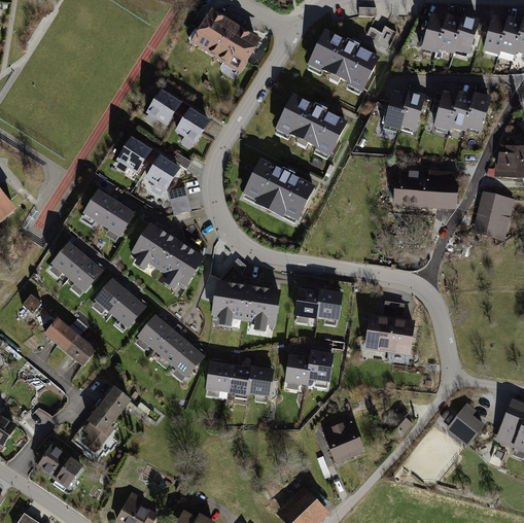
[(263,37),(210,7),(190,42),(243,72),(263,37)]
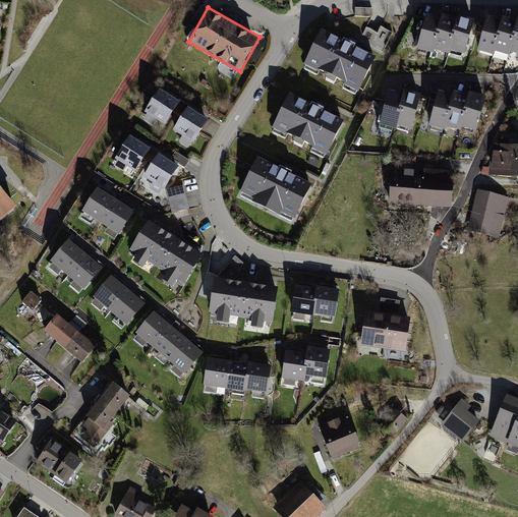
[(433,47),(442,18),(426,13),(416,47),(430,52),(433,47)]
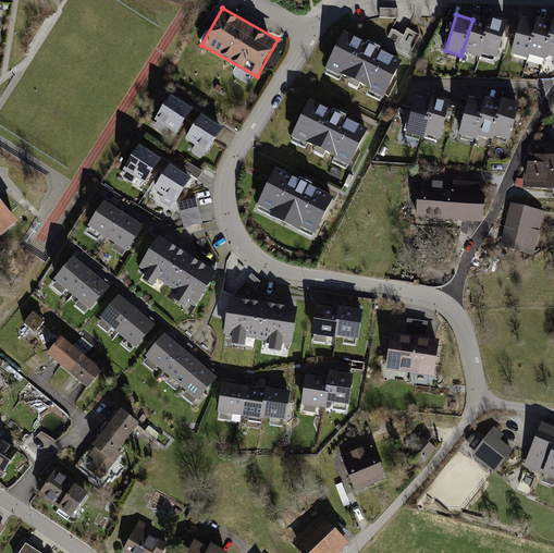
[(479,51),(489,20),(474,14),(472,20),(463,50),(478,56),(479,51)]
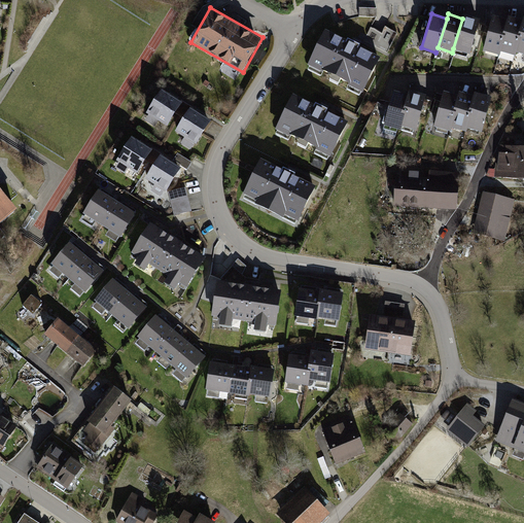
[(467,53),(479,20),(463,14),(462,19),(453,48),(467,53)]
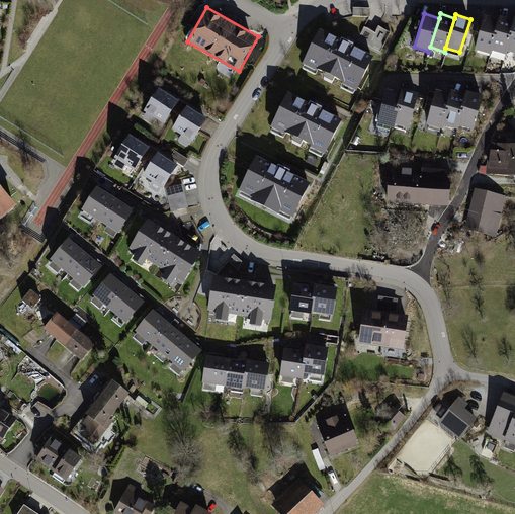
[(505,50),(514,20),(500,15),(498,20),(490,49),(504,53),(505,50)]
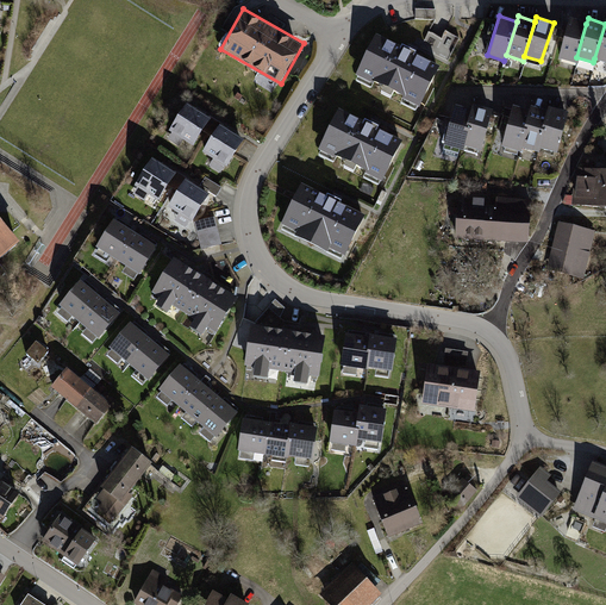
[(576,57),(586,24),(570,19),(558,57),(574,62),(576,57)]
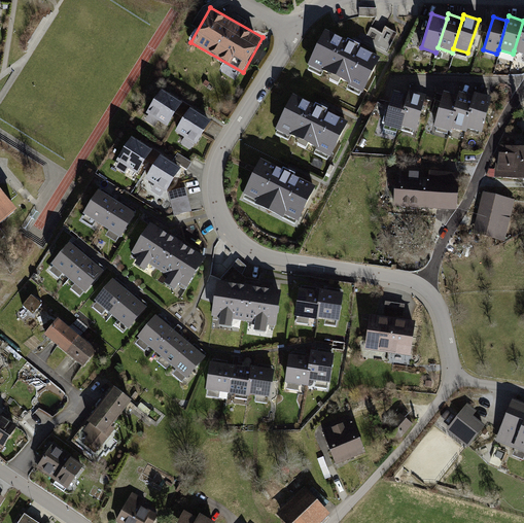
[(523,53),(523,18),(523,21),(514,50),(523,53)]
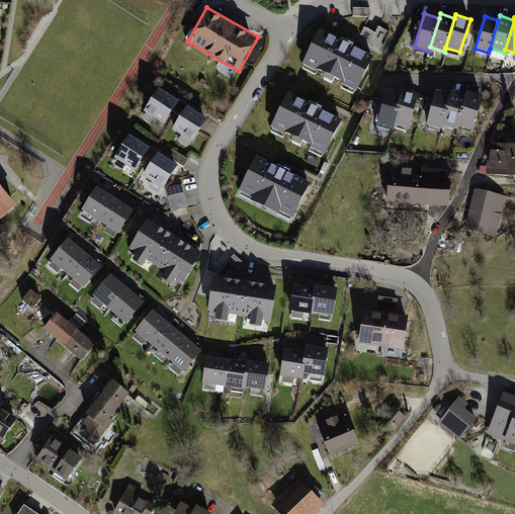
[(346,41),(316,26),(299,61),(353,87),(370,54),(346,41)]
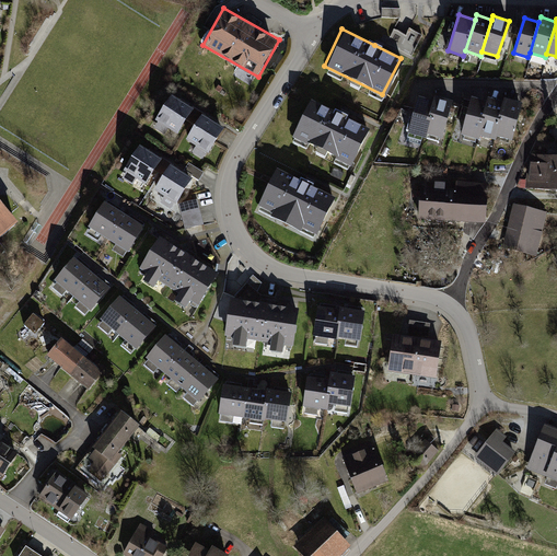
[(194,107),(172,93),(154,120),(176,134),(194,107)]
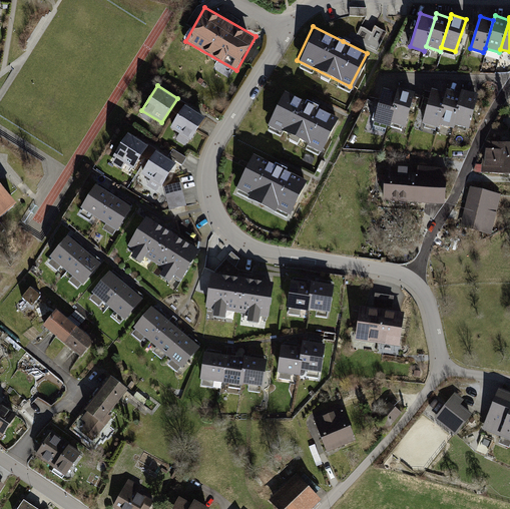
[(390,120),(399,92),(384,87),(373,120),(388,125),(390,120)]
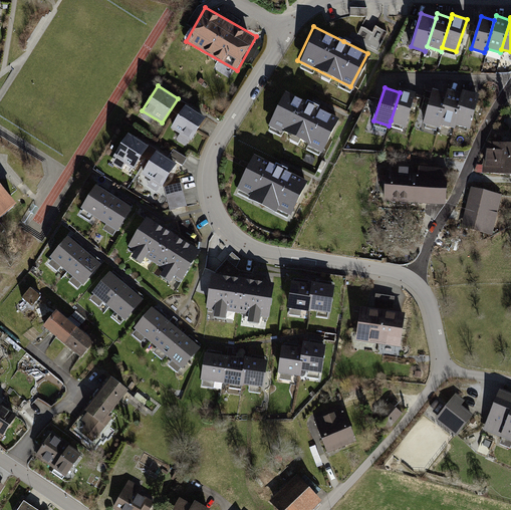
[(405,125),(415,93),(401,88),(400,92),(391,120),(405,125)]
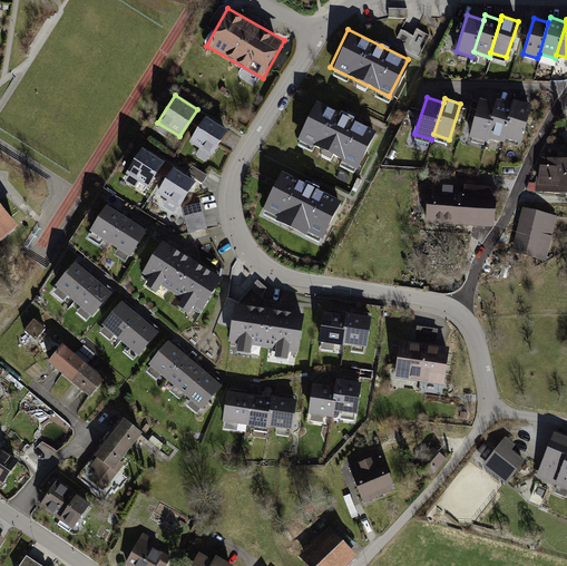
[(486,135),(496,103),(481,98),(469,135),(485,139),(486,135)]
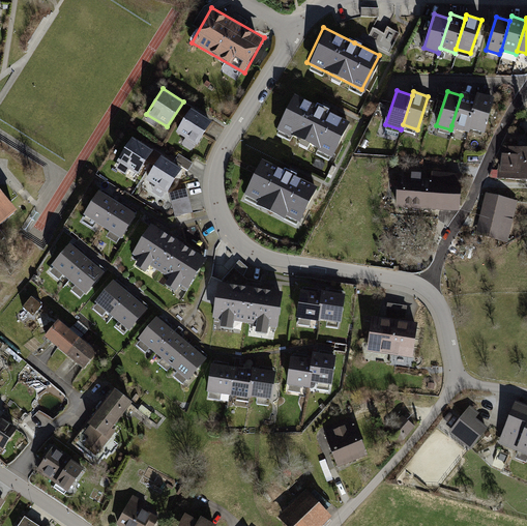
[(468,126),(477,96),(462,91),(461,95),(451,125),(467,130),(468,126)]
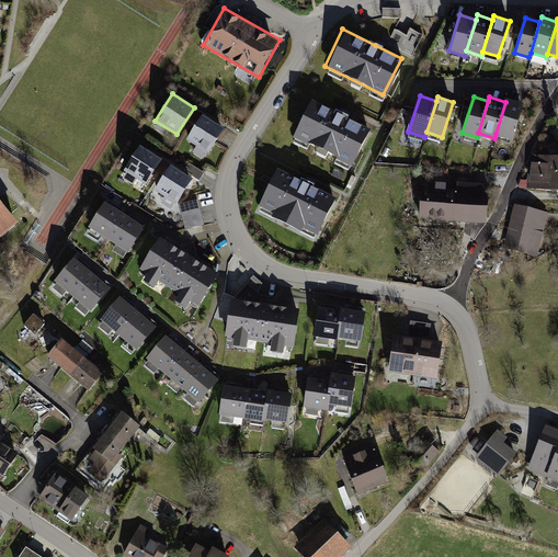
[(340,113),(309,98),(291,135),(349,163),(367,126),(340,113)]
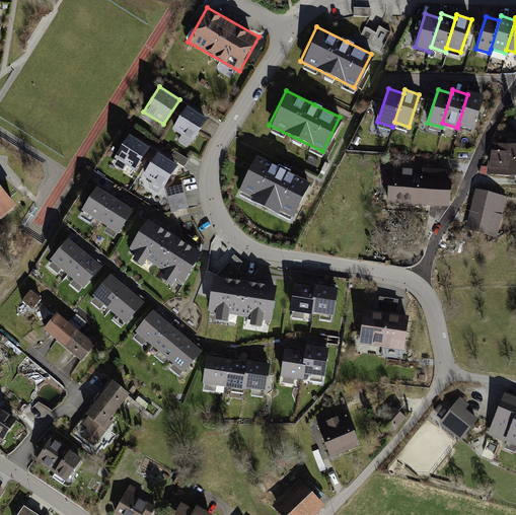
[(473,128),(484,95),(468,91),(467,94),(458,124),(473,128)]
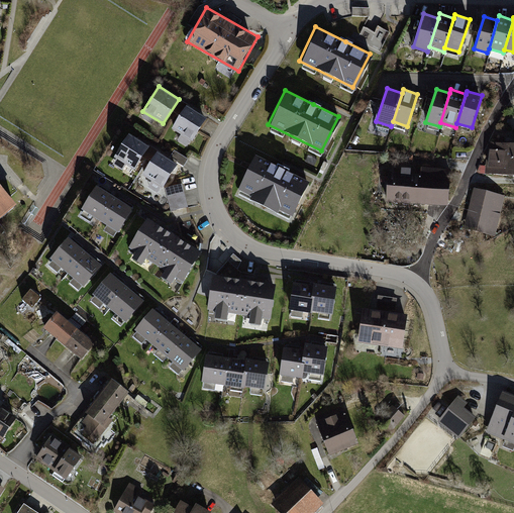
[(208,116),(186,103),(170,128),(191,141),(208,116)]
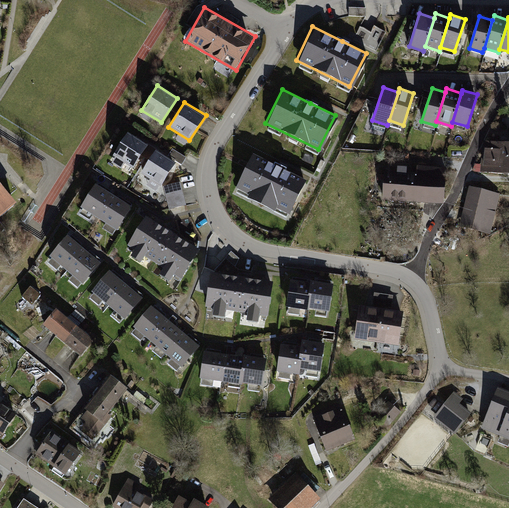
[(147,144),(127,131),(112,154),(133,167),(147,144)]
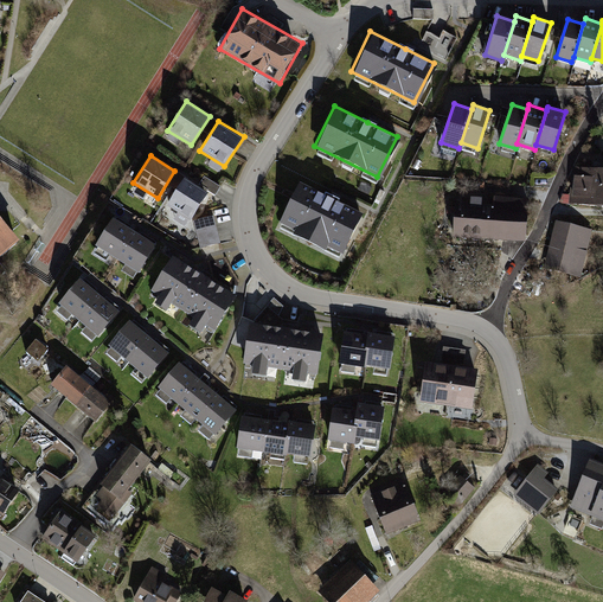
[(600,205),(602,183),(582,180),(583,166),(571,165),(566,202),(600,205)]
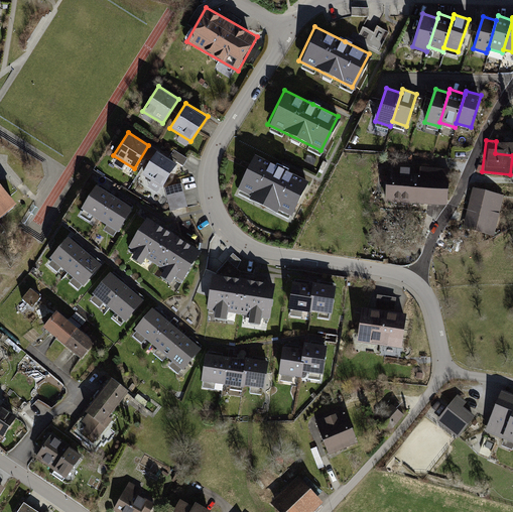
[(512,142),(496,141),(495,153),(512,155),(512,142)]
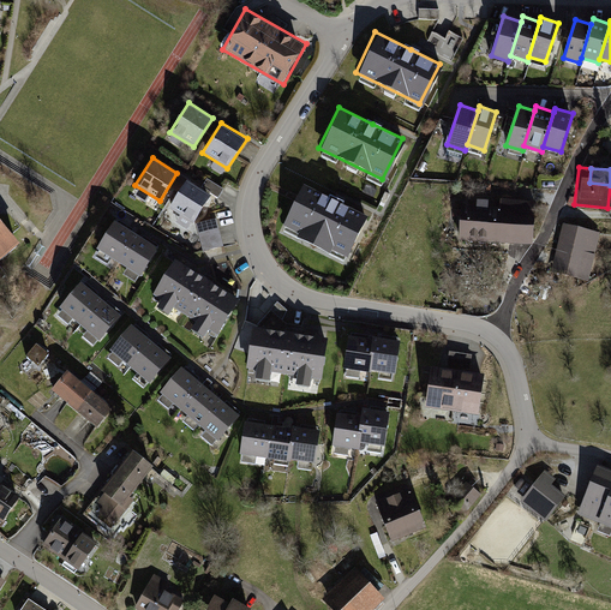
[(205,173),(199,181),(214,192),(220,184),(205,173)]
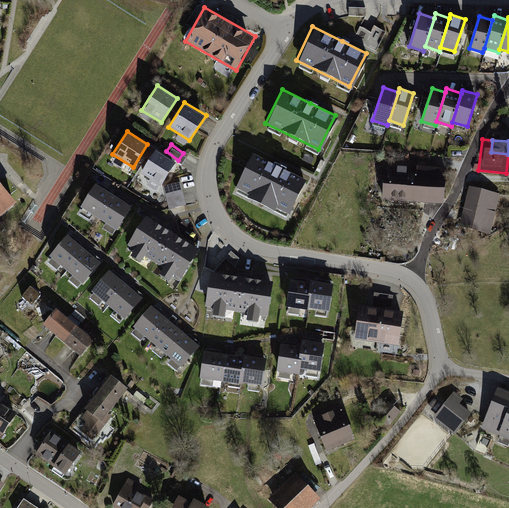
[(174,162),(155,150),(140,173),(159,186),(174,162)]
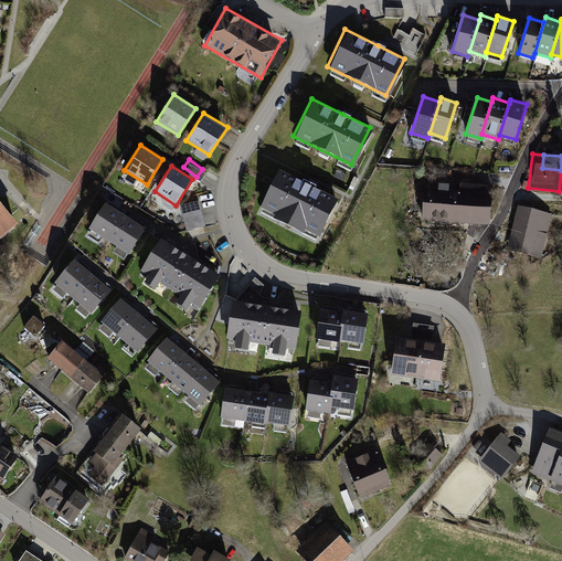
[(308,183),(275,167),(257,204),(317,233),(335,196),(308,183)]
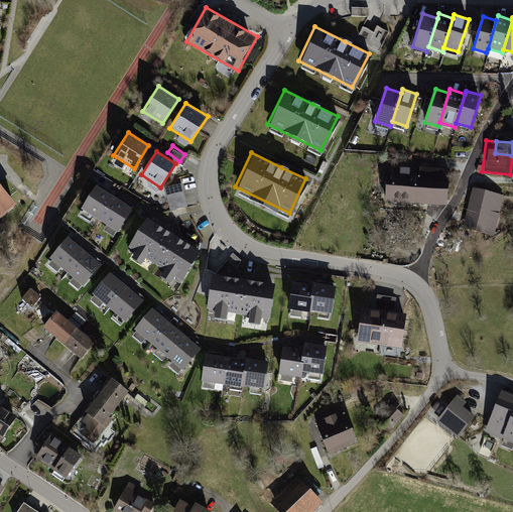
[(399,170),(387,169),(385,201),(445,204),(447,168),(400,165),(399,170)]
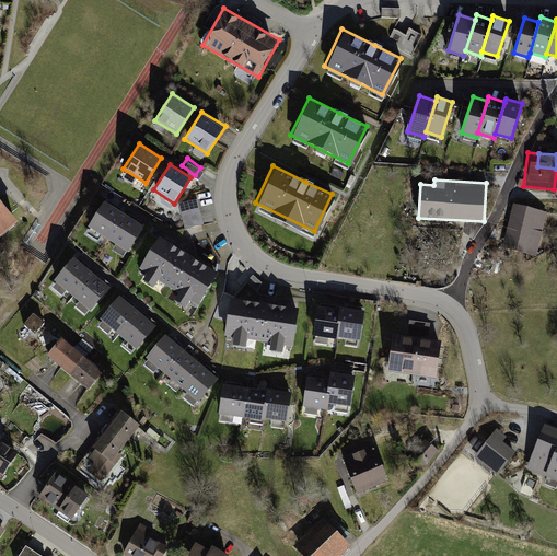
[(0,250),(1,248),(0,247),(0,238),(19,222),(0,198),(0,250)]
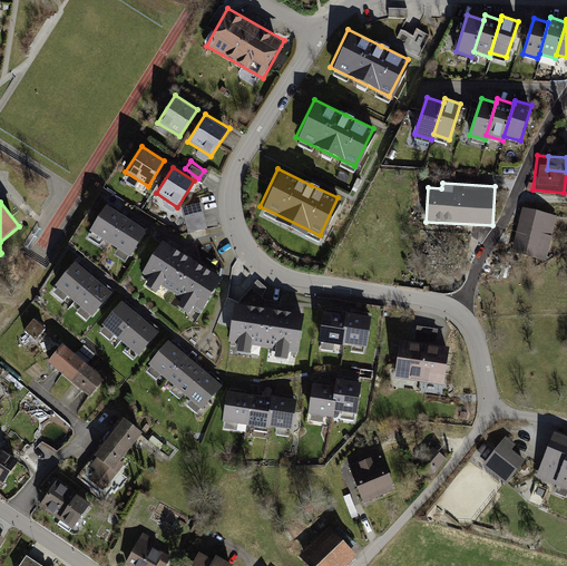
[(125,216),(104,203),(87,228),(108,242),(125,216)]
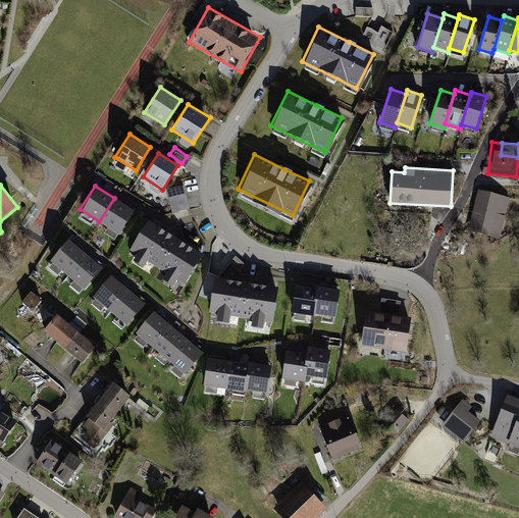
[(508,195),(476,188),(466,229),(498,238),(508,195)]
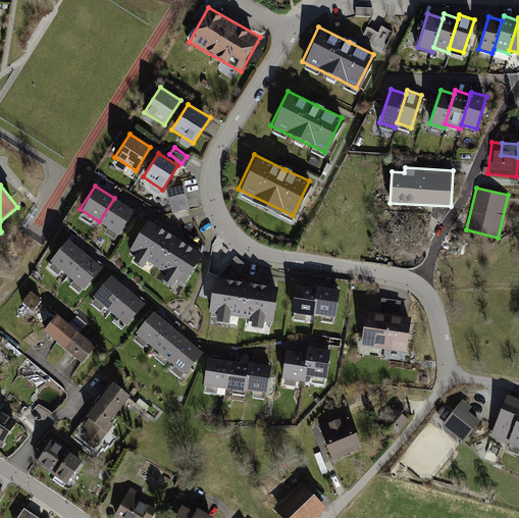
[(134,210),(114,198),(99,221),(118,234),(134,210)]
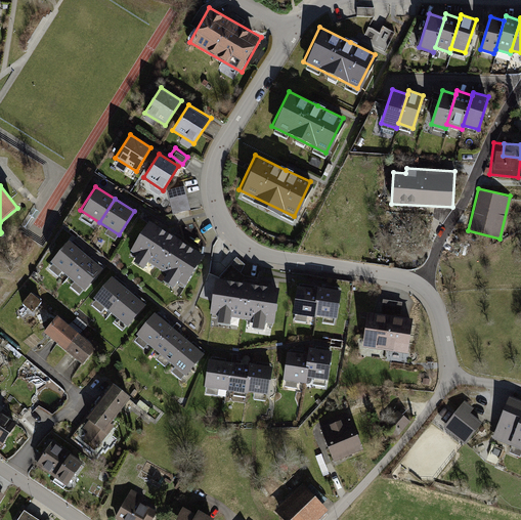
[(202,254),(148,219),(130,248),(137,252),(131,261),(144,269),(148,261),(166,272),(160,280),(172,288),(177,279),(182,283),(202,254)]
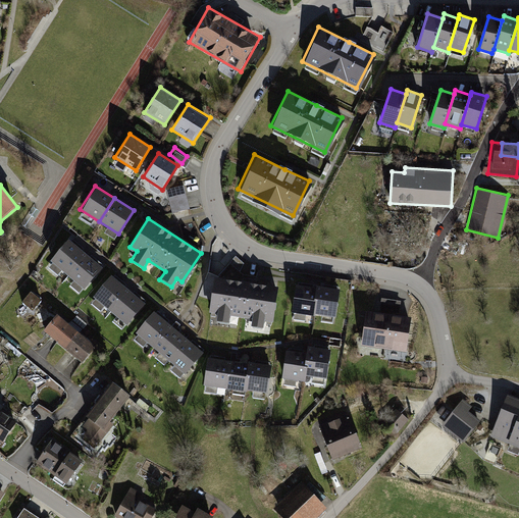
[(86,252),(68,238),(50,260),(67,274),(86,252)]
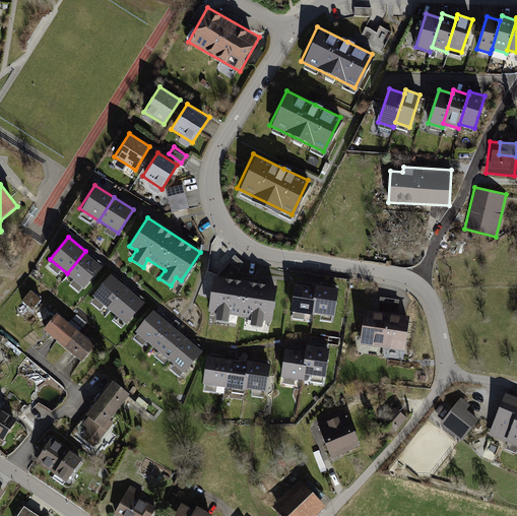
[(102,265),(85,251),(67,273),(83,287),(102,265)]
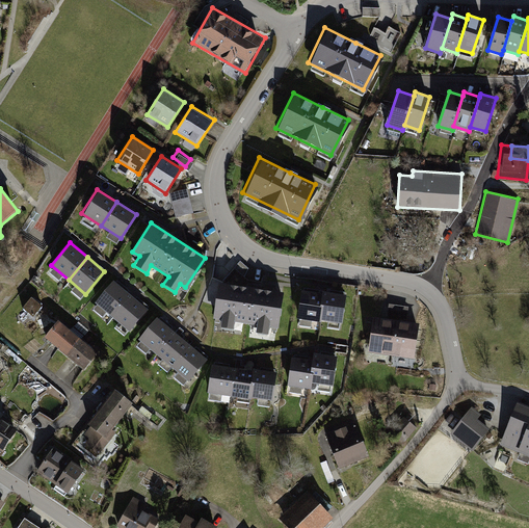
[(282,288),(219,280),(214,316),(222,317),(221,325),(233,327),(234,320),(257,323),(256,332),(267,334),(268,323),(278,324),(282,288)]
